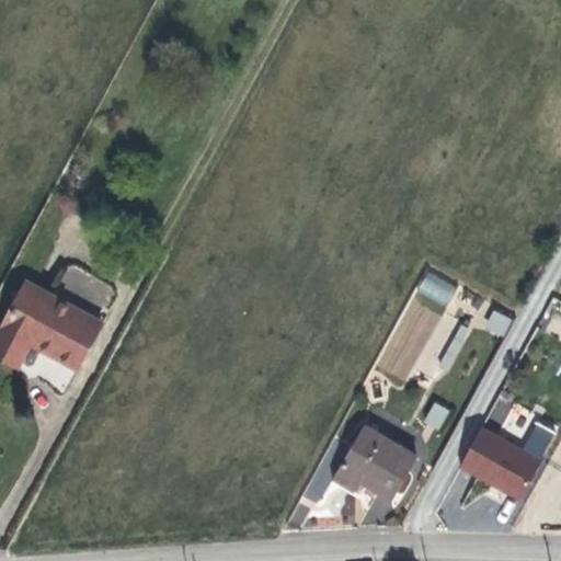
[(430,271),(416,290),(445,308),(458,289),(430,271)]
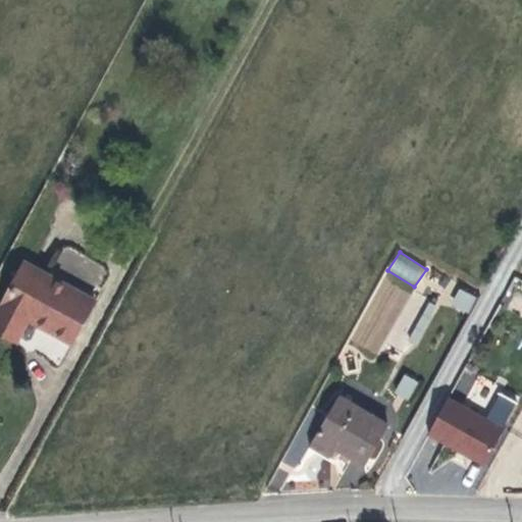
[(28,272),(0,320),(0,321),(28,334),(33,324),(75,347),(96,309),(28,272)]
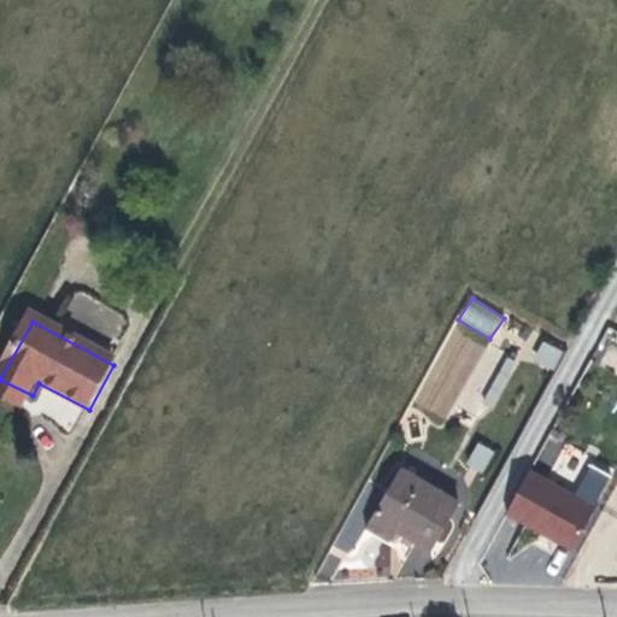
[(452,329),(411,404),(445,421),(485,347),(452,329)]
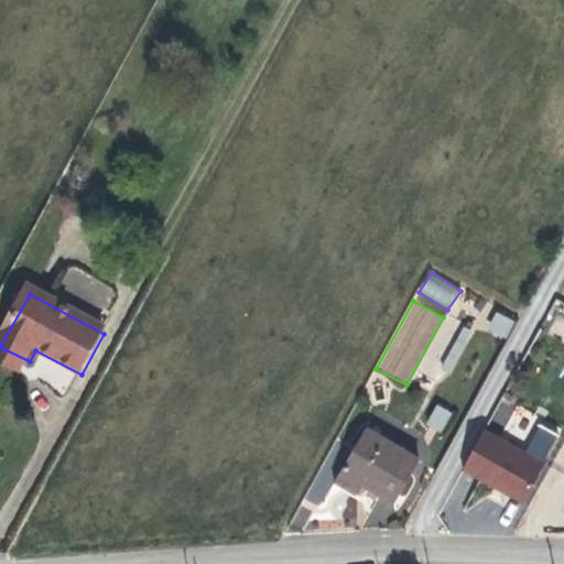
[(506,340),(516,321),(497,312),(487,332),(506,340)]
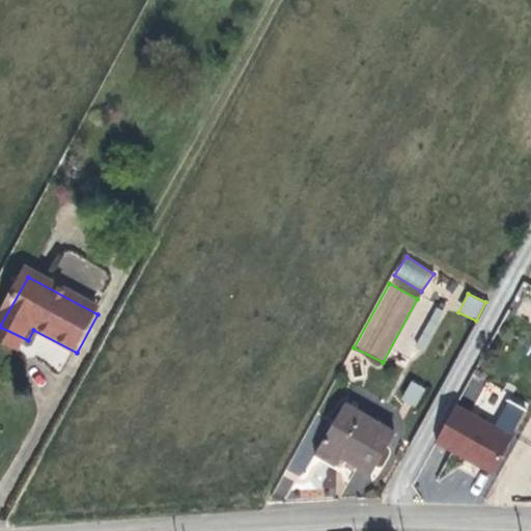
[(0,327),(0,342),(21,354),(28,340),(0,327)]
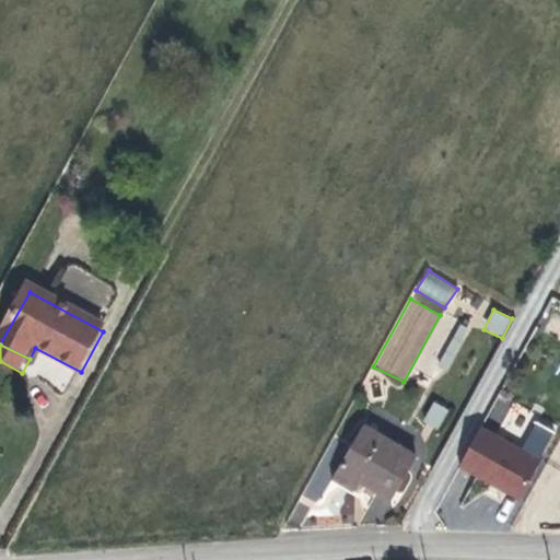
[(432,400),(421,423),(439,431),(448,408),(432,400)]
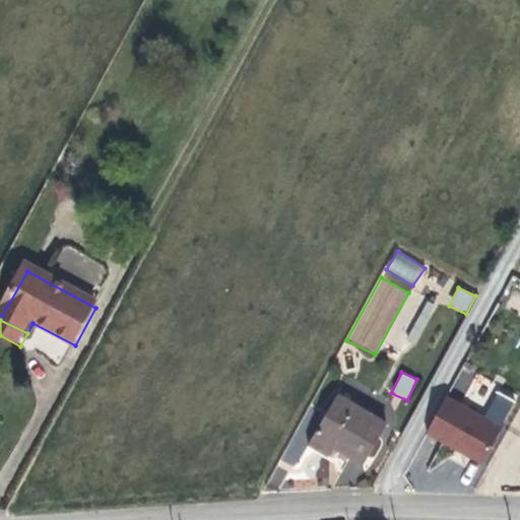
[(425,434),(483,465),(517,400),(496,389),(482,413),(445,394),(425,434)]
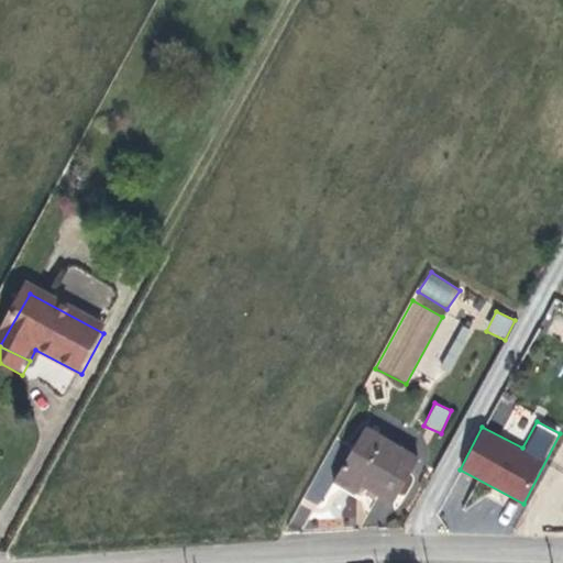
[(363,429),(340,468),(392,498),(414,457),(363,429)]
